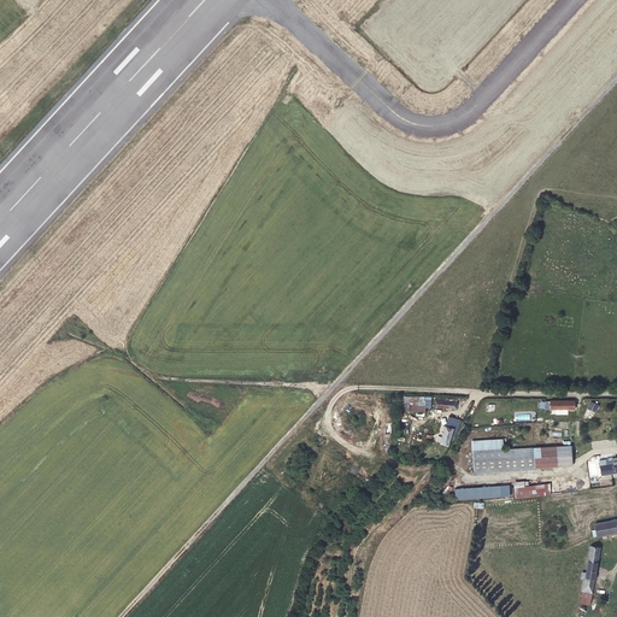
[(430,400),(398,399),(398,413),(424,416),(425,409),(429,409),(430,400)]
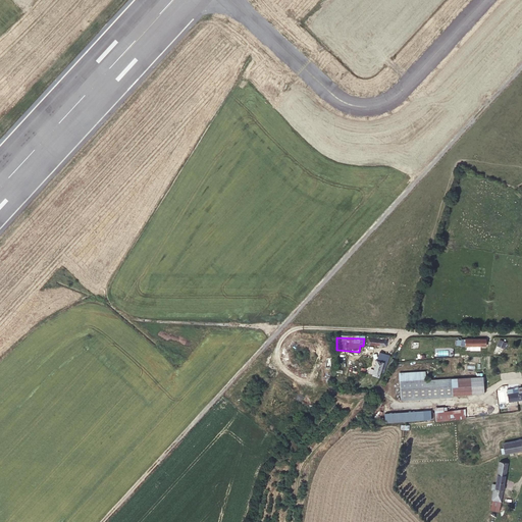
[(497,345),(504,349),(507,342),(500,338),(497,345)]
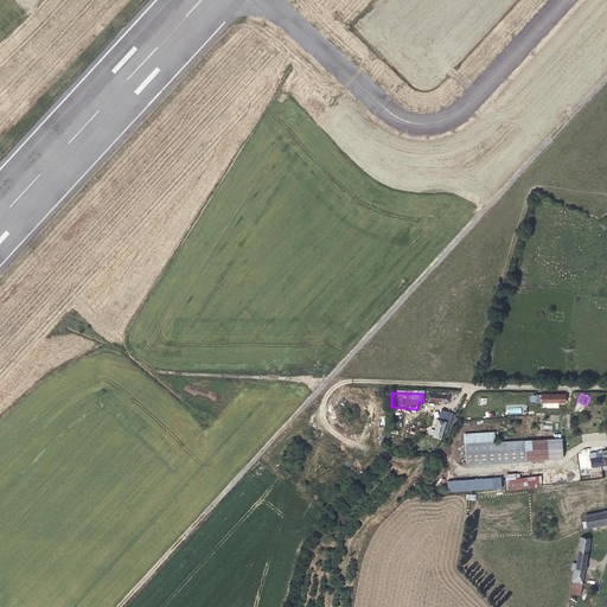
[(442,420),(434,417),(428,438),(435,440),(442,420)]
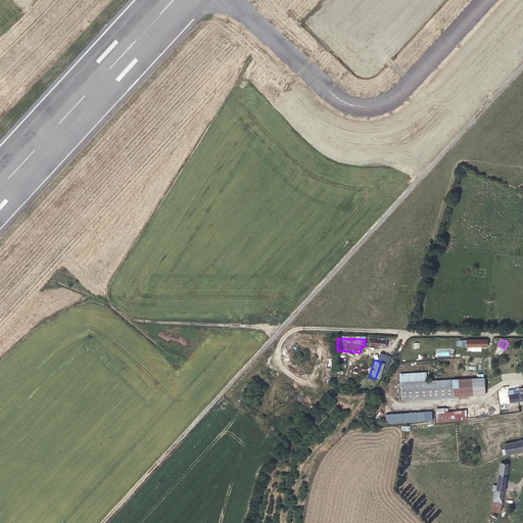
[(427,373),(400,375),(401,382),(427,381),(427,373)]
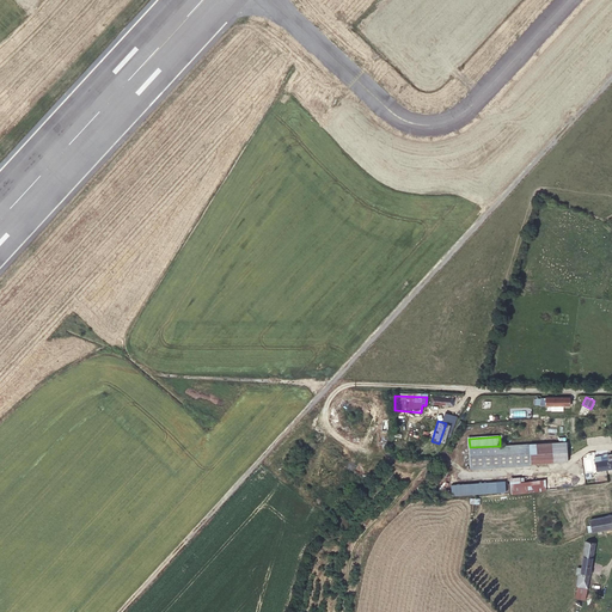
[(560,442),(530,445),(531,464),(568,461),(568,458),(560,458),(560,442)]
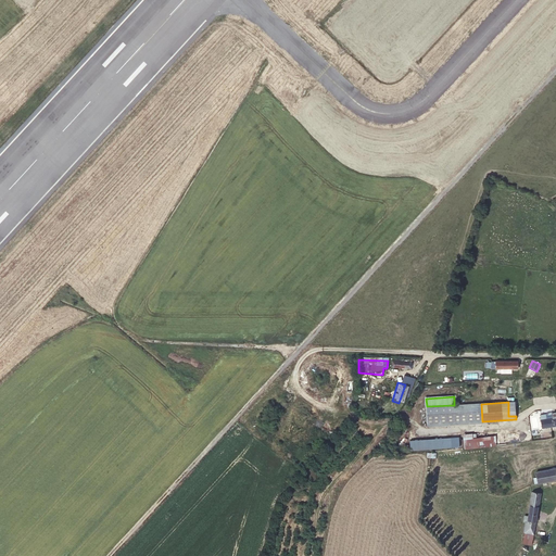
[(454,405),(427,406),(428,426),(482,424),(482,421),(481,404),(454,405)]
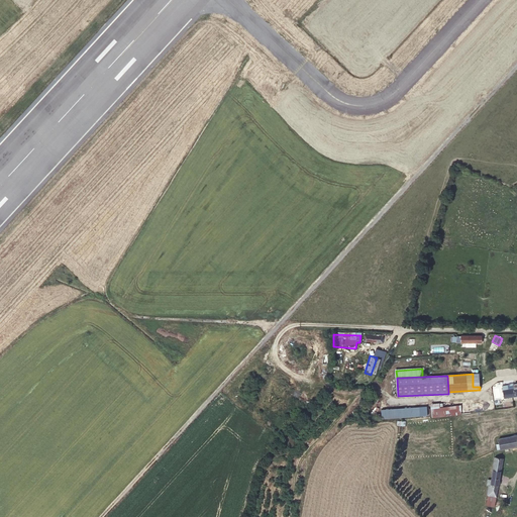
[(504,398),(516,396),(516,383),(514,384),(514,389),(508,390),(508,385),(503,386),(503,390),(502,390),(504,398)]
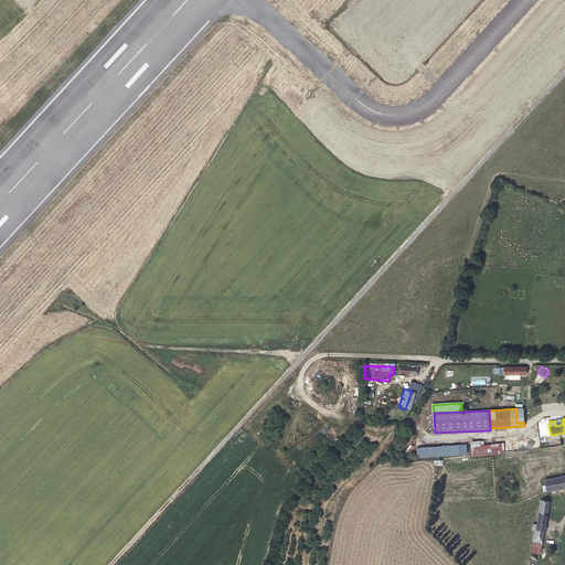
[(502,441),(503,443),(503,449),(525,447),(524,439),(502,441)]
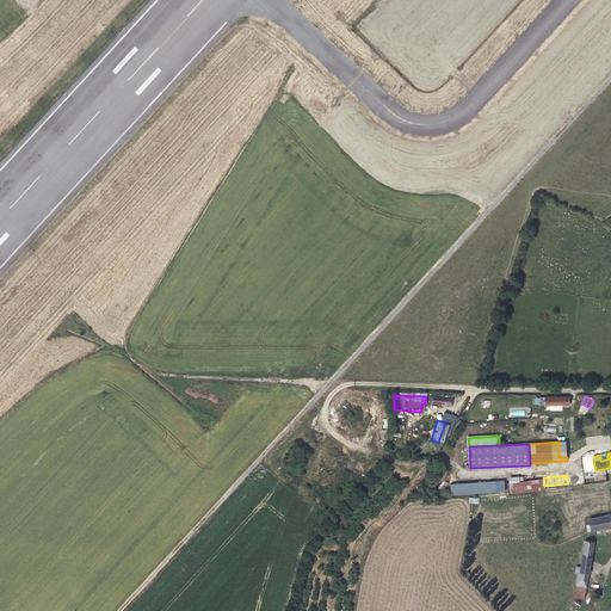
[(519,477),(508,477),(511,493),(522,492),(520,481),(519,477)]
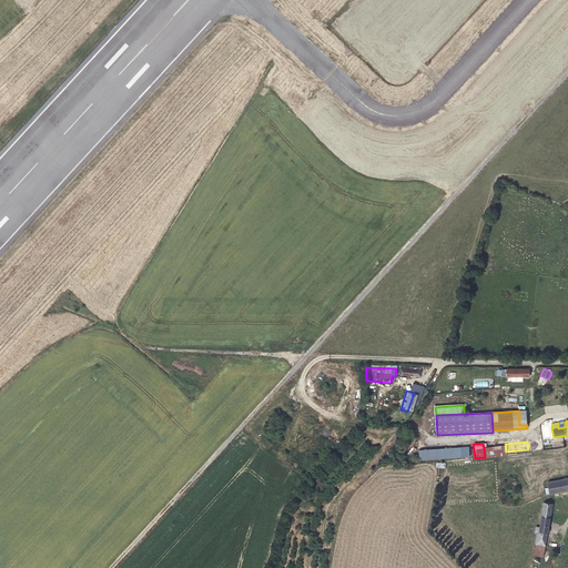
[(487,447),(484,447),(485,457),(506,454),(506,452),(506,445),(487,447)]
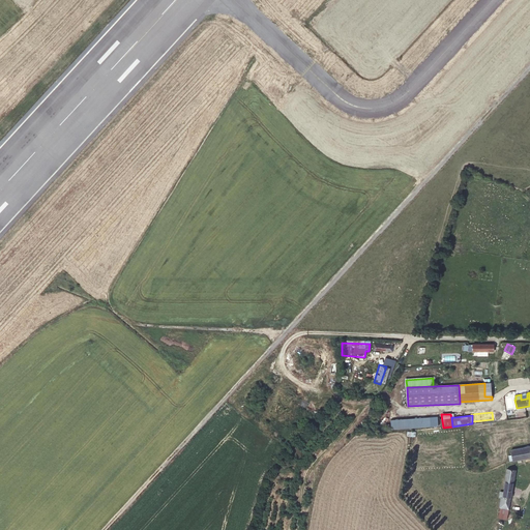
[(430,417),(391,419),(392,428),(431,425),(430,417)]
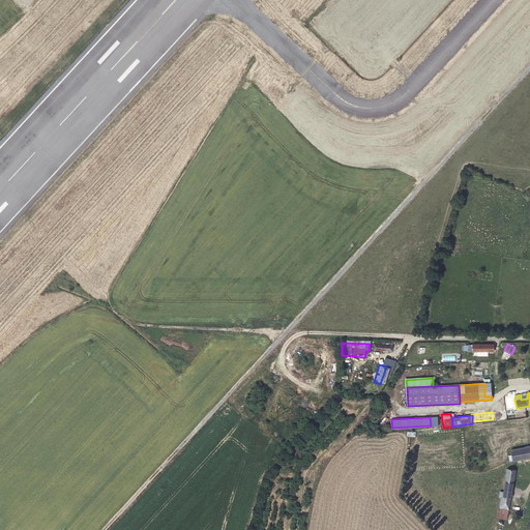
[(529,454),(528,449),(506,455),(509,466),(529,460),(529,454)]
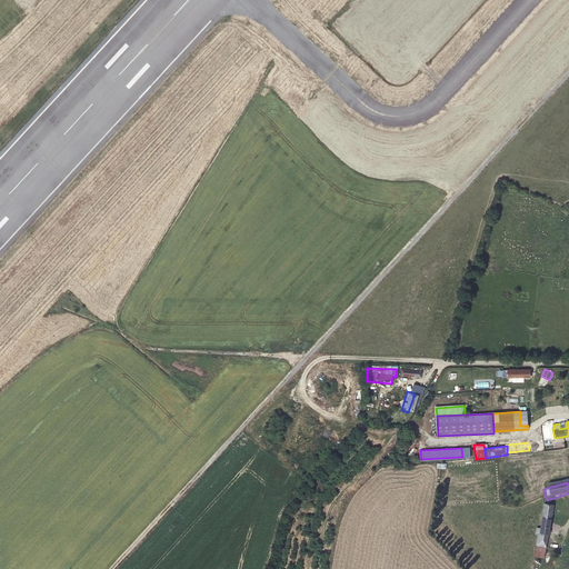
[(541,509),(535,545),(547,547),(553,511),(541,509)]
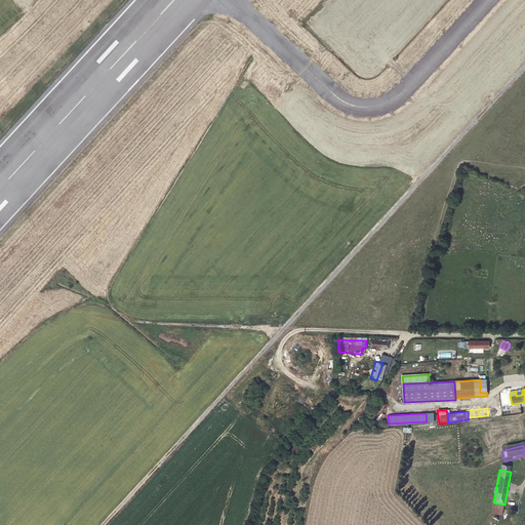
[(505,505),(493,502),(492,509),(502,511),(505,505)]
